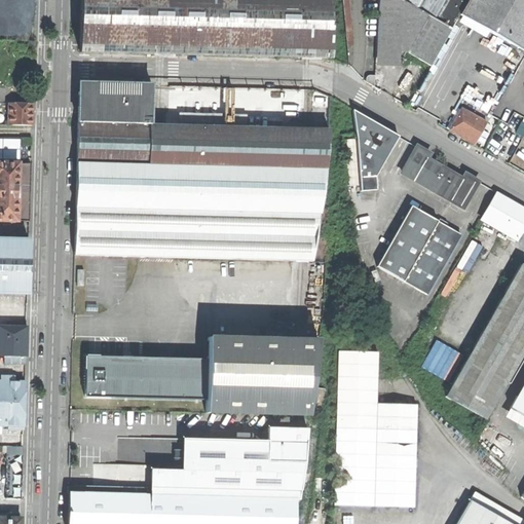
[(303,55),(332,57),(332,17),(330,0),(82,0),(81,49),(303,55)]
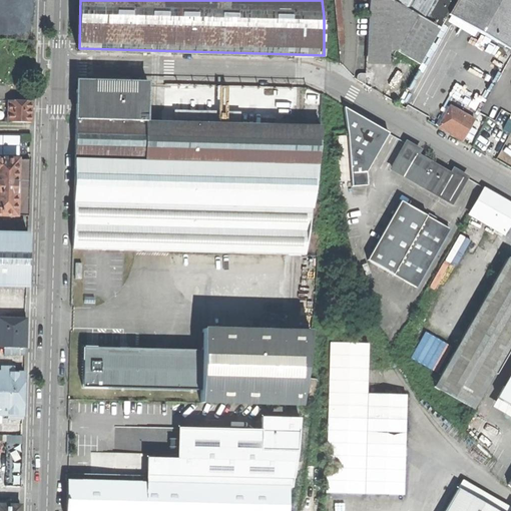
[(335,0),(340,42),(347,42),(343,0),(335,0)]
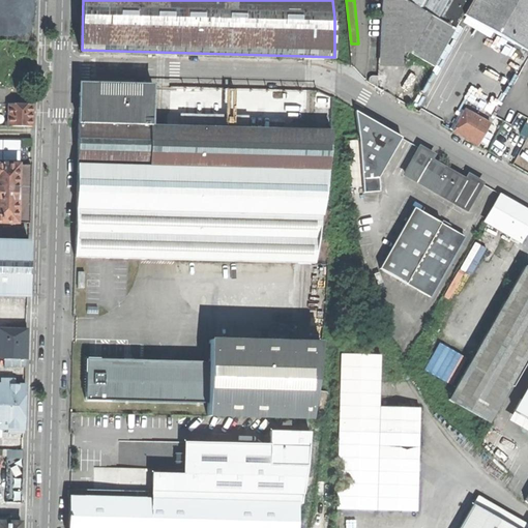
[(385,0),(382,50),(405,51),(412,51),(435,63),(465,12),(471,0),(385,0)]
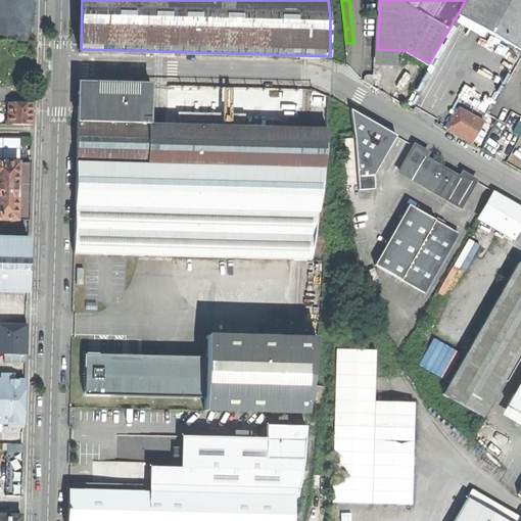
[(465,0),(459,12),(520,48),(520,0),(465,0)]
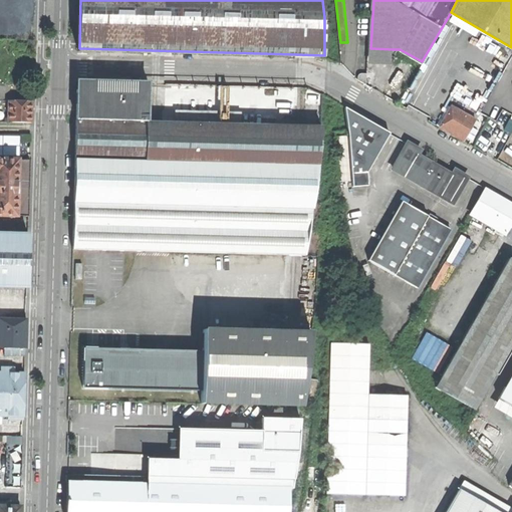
[(392,62),(393,49),(370,48),(370,61),(368,61),(367,72),(366,81),(366,82),(372,85),(373,61),(382,61),(392,62)]
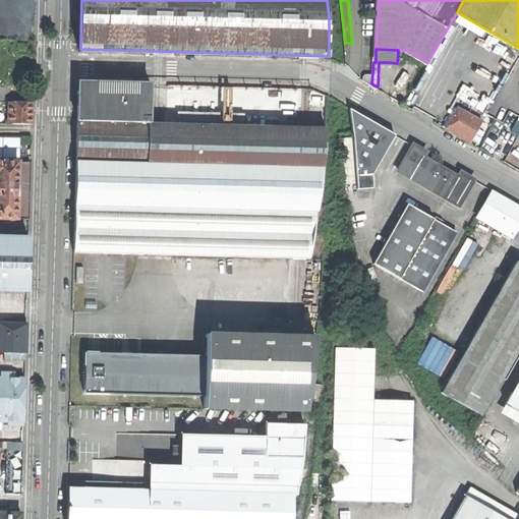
[(75,250),(311,257),(328,126),(245,124),(246,111),(179,110),(179,122),(151,121),(152,81),(89,80),(84,84),(79,89),(75,250)]
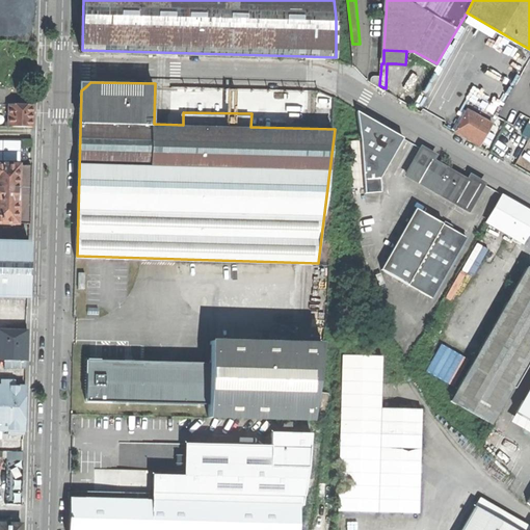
[(25,103),(10,103),(9,124),(33,125),(33,104),(25,103)]
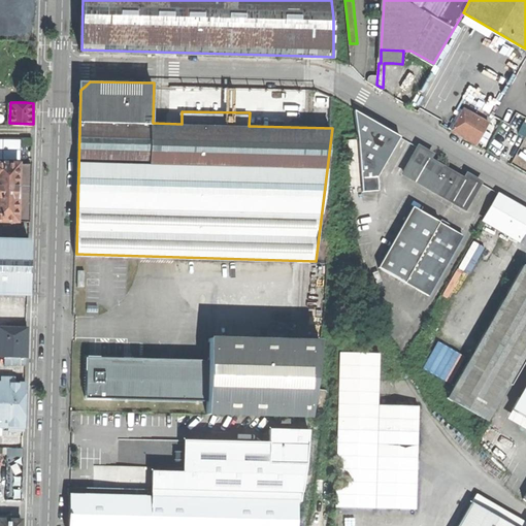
[(465,135),(479,142),(491,121),(465,106),(453,127),(465,135)]
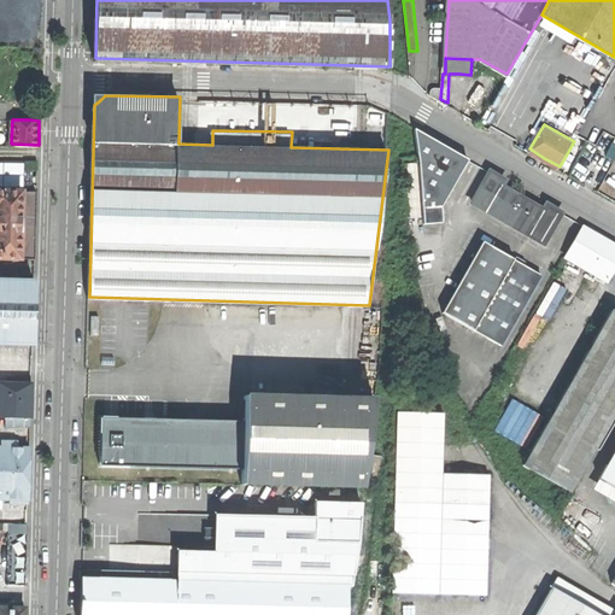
[(441,205),(468,158),(415,127),(421,160),(423,215),(423,222),(443,221),(441,205)]
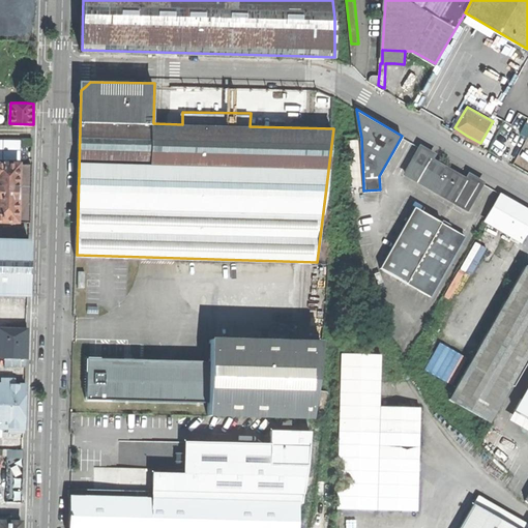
[(468,208),(482,182),(470,174),(467,178),(452,170),(432,158),(434,154),(421,146),(407,173),(468,208)]
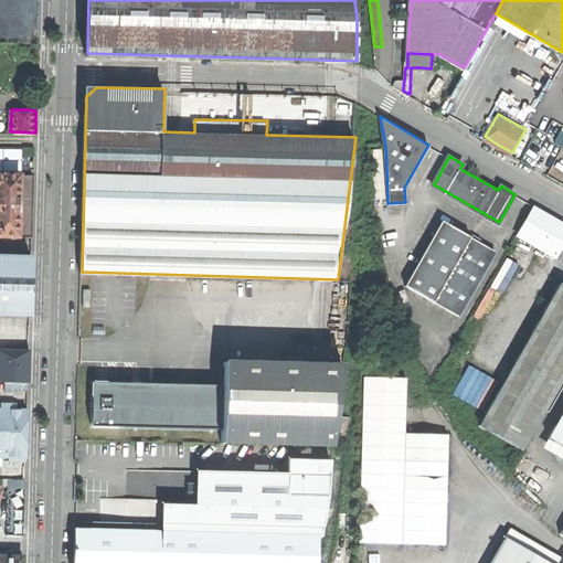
[(0,235),(21,236),(32,236),(33,206),(34,174),(23,173),(9,173),(0,172),(0,235)]
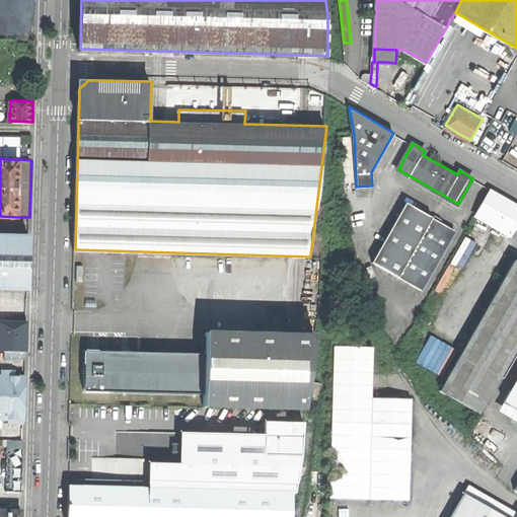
[(511,236),(516,225),(516,203),(492,189),(476,215),(511,236)]
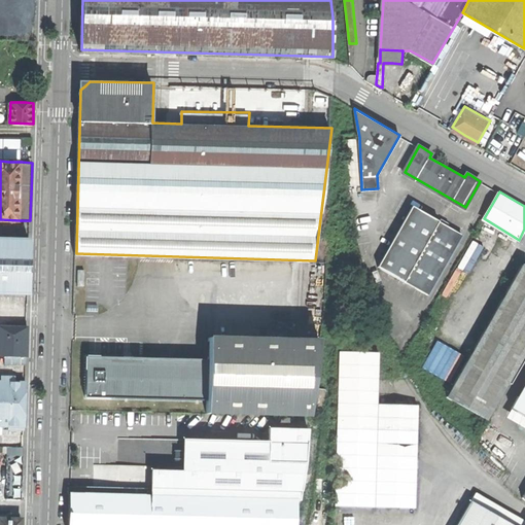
[(441,220),(413,205),(379,266),(429,294),(462,233),(448,224),(449,221),(443,218),(441,220)]
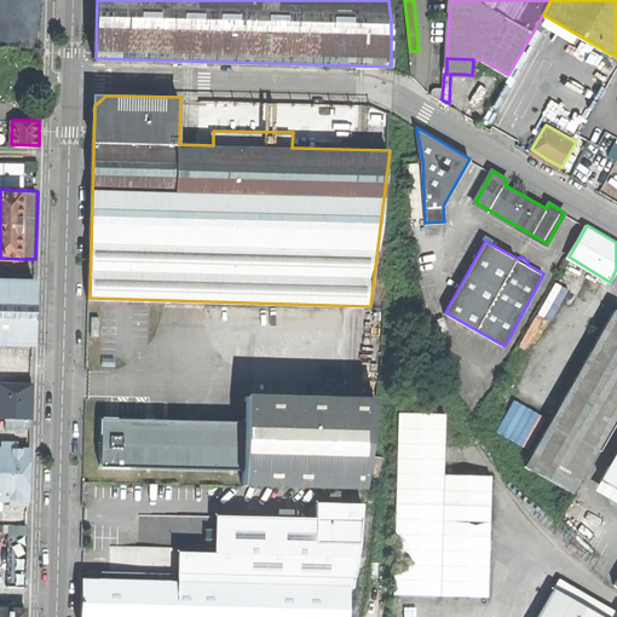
[(0,278),(0,344),(33,345),(34,313),(35,281),(0,278)]
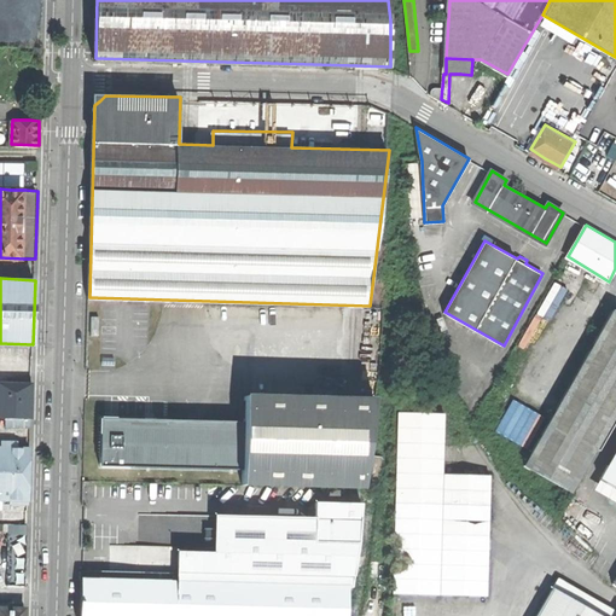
[(600,451),(615,423),(615,312),(612,311),(524,465),(571,493),(597,449),(600,451)]
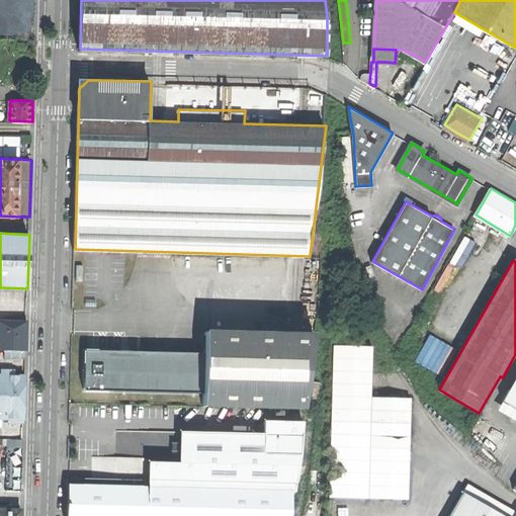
[(5,356),(25,356),(26,321),(0,320),(0,348),(5,349),(5,356)]
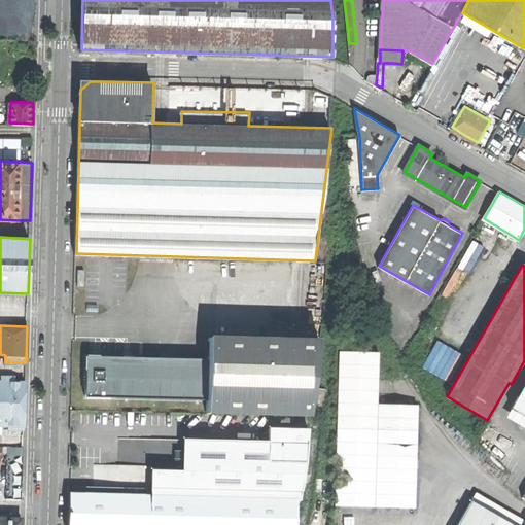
[(246,412),(310,414),(321,339),(211,336),(208,411),(246,412)]
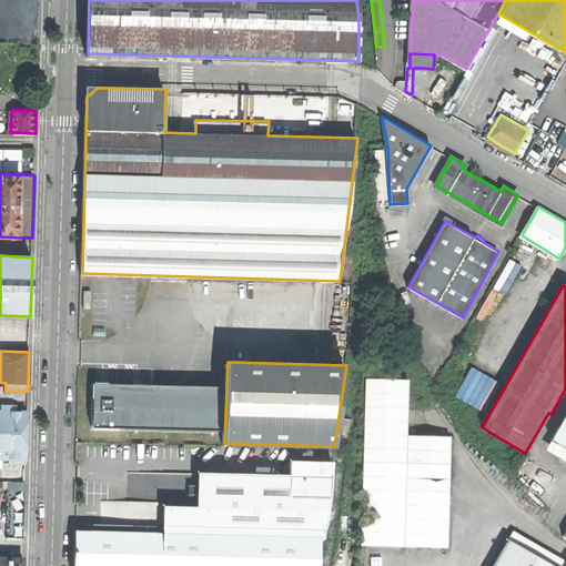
[(410,378),(369,377),(363,544),(448,546),(452,436),(408,434),(410,378)]
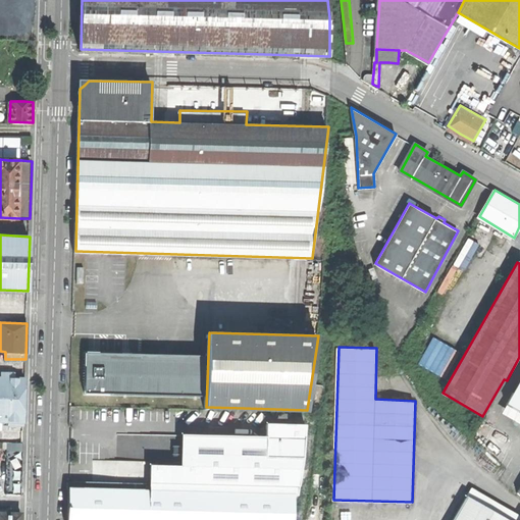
[(0,376),(0,420),(9,421),(9,425),(23,425),(24,405),(26,377),(9,377),(0,376)]
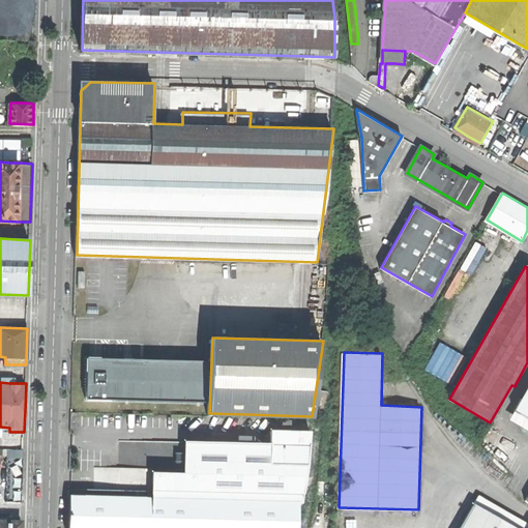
[(527,389),(516,410),(519,412),(518,414),(527,420),(527,389)]
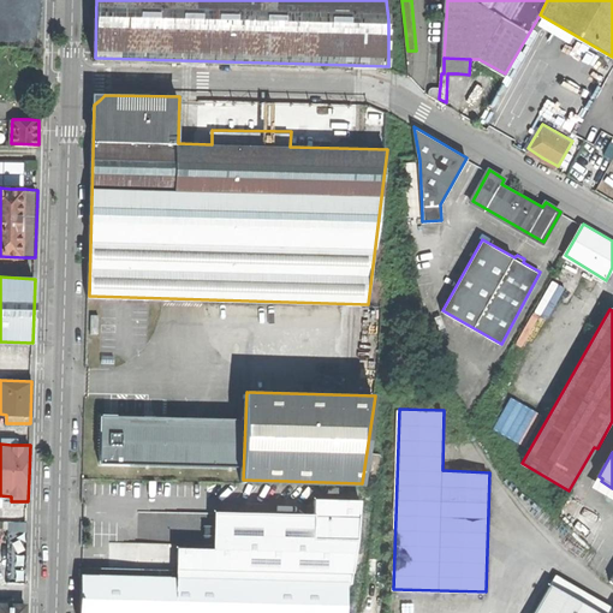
[(78,612),(346,612),(347,582),(352,582),(356,558),(358,534),(361,499),(315,499),(315,515),(215,512),(214,548),(178,547),(178,560),(178,577),(81,573),(78,612)]
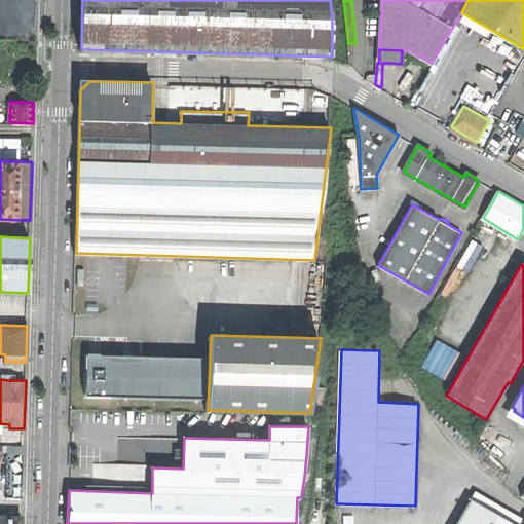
[(523,517),(475,490),(471,498),(515,523),(523,523),(523,517)]
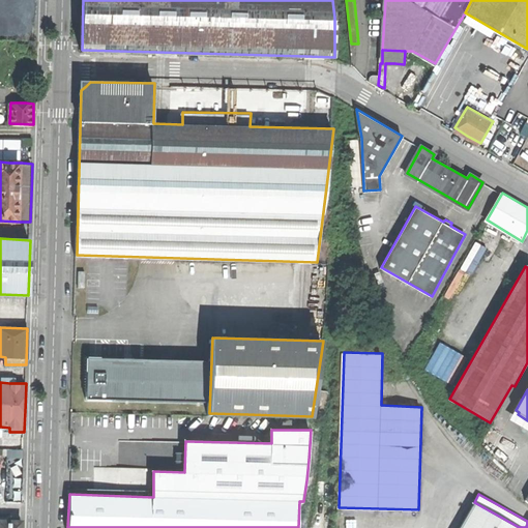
[(519,527),(474,502),(458,527),(519,527)]
